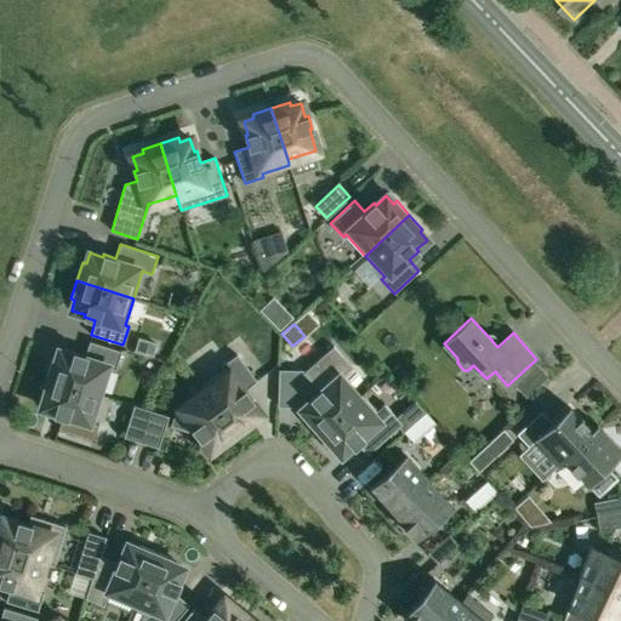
[(153,357),(157,343),(152,342),(147,340),(140,339),(135,351),(153,357)]
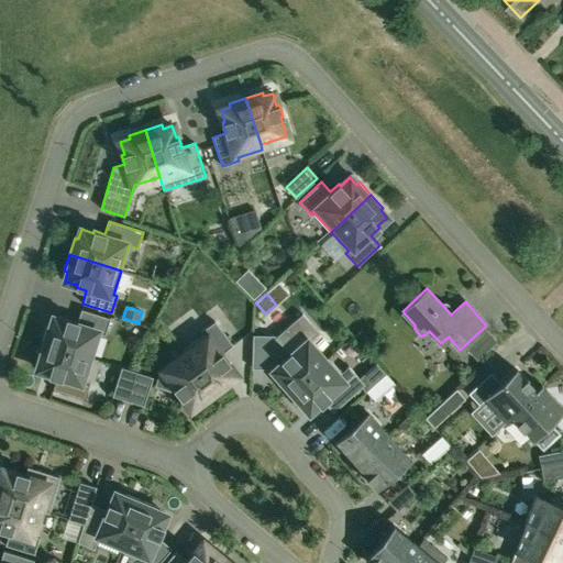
[(51,328),(47,327),(43,342),(87,356),(96,331),(103,333),(109,319),(81,310),(78,323),(67,320),(66,322),(54,319),(51,328)]
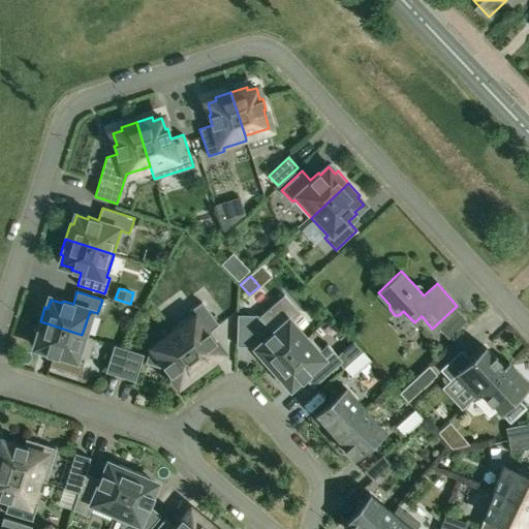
[(288,321),(294,316),(300,311),(285,293),(259,316),(274,332),(266,339),(267,341),(258,348),(263,355),(261,358),(272,369),(305,340),(288,321)]
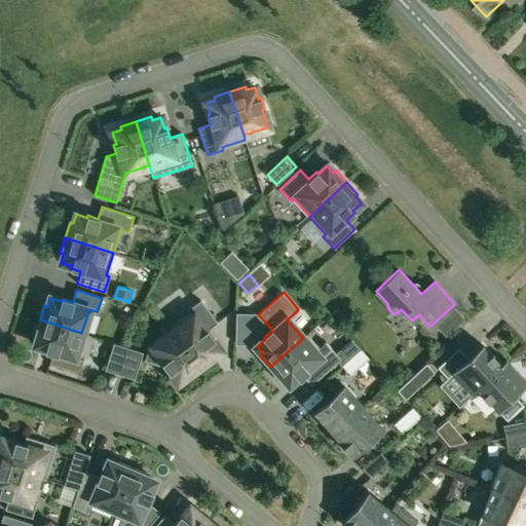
[(190,312),(171,328),(174,331),(200,368),(214,358),(212,355),(219,350),(212,340),(214,339),(208,330),(218,323),(200,300),(187,309),(190,312)]
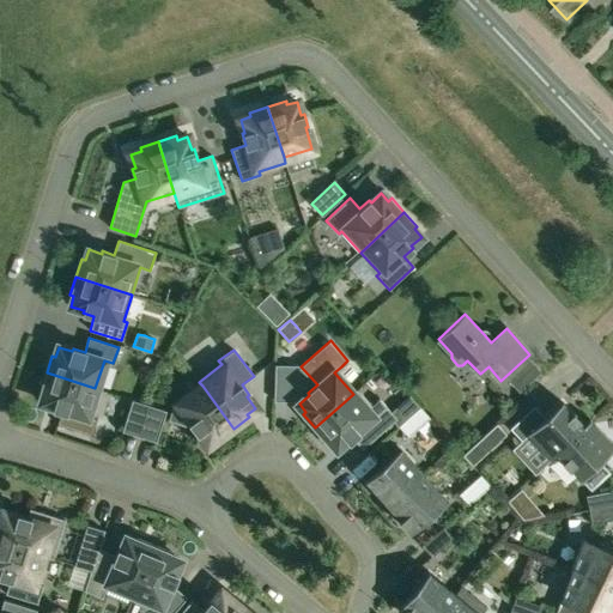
[(47,372),(41,390),(44,392),(42,401),(55,406),(54,408),(65,412),(66,408),(86,416),(95,388),(47,372)]
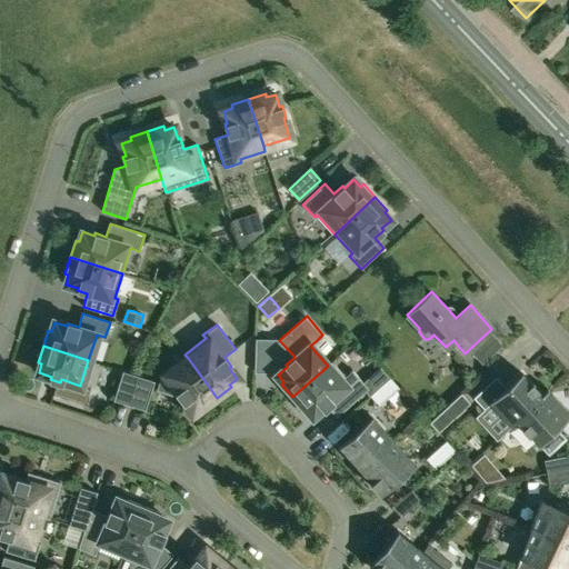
[(160,379),(156,390),(175,397),(177,395),(183,402),(185,401),(192,411),(200,406),(202,409),(217,398),(188,358),(160,379)]
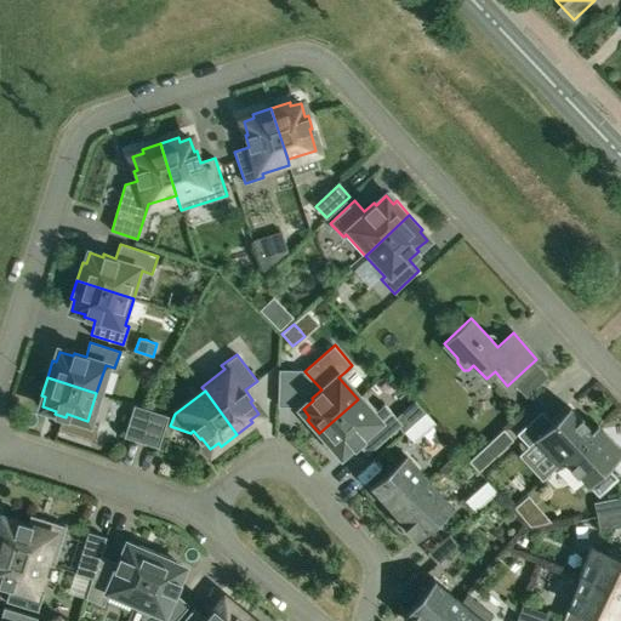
[(109,410),(130,412),(132,398),(112,396),(109,410)]
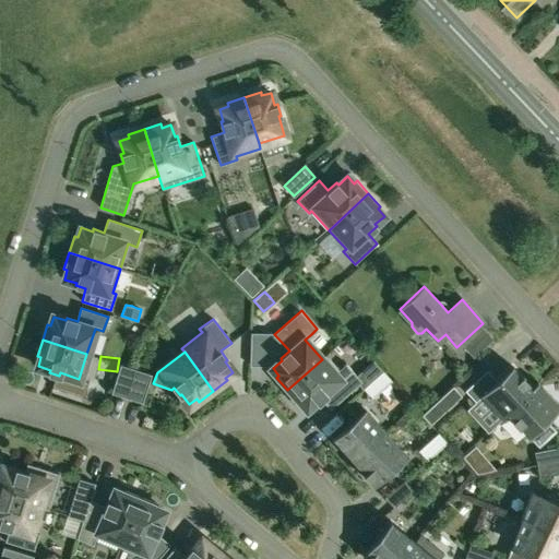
[(322,359),(287,390),(298,403),(300,400),(307,407),(317,400),(318,401),(322,397),(331,407),(363,380),(346,361),(337,370),(325,356),(322,359)]
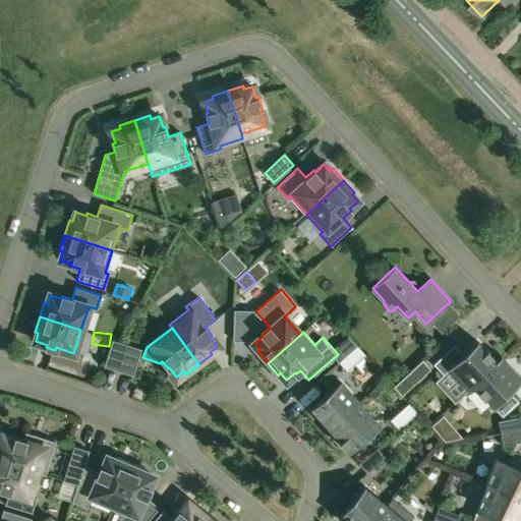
[(125,345),(113,341),(105,366),(117,369),(125,345)]
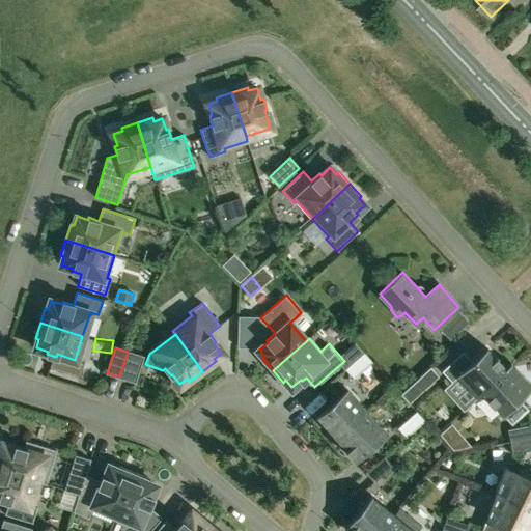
[(463,353),(443,370),(452,382),(458,378),(477,398),(482,393),(482,392),(507,369),(487,347),(472,363),(463,353)]
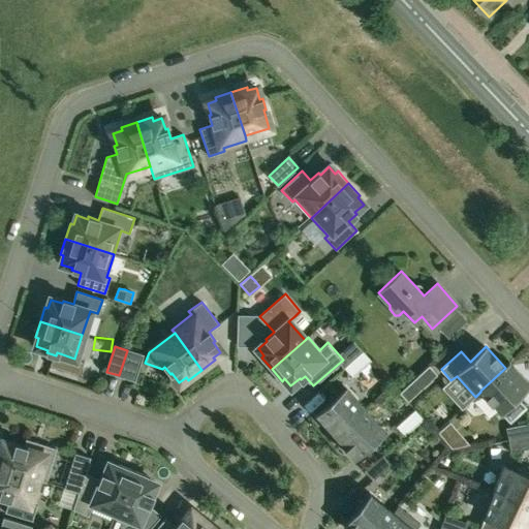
[(134,380),(142,355),(129,351),(121,376),(134,380)]
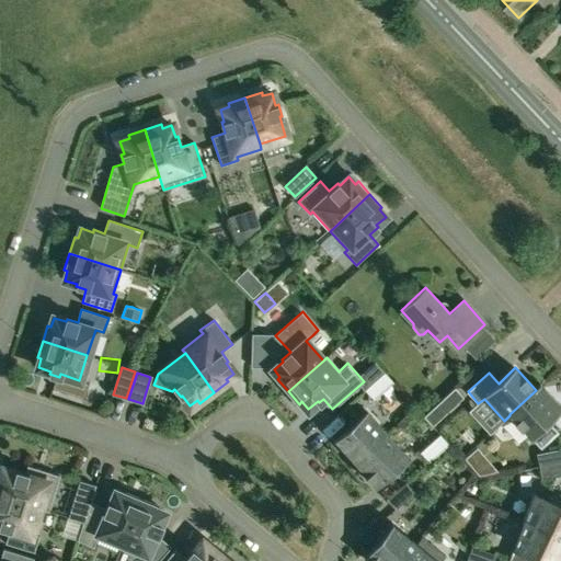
[(365,390),(374,400),(393,382),(385,373),(365,390)]
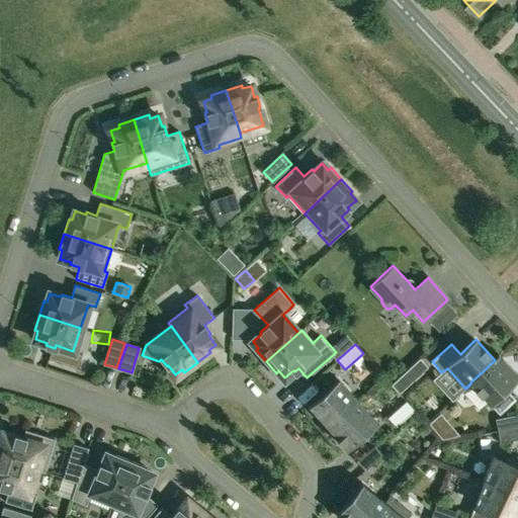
[(495,360),(470,382),(470,383),(489,404),(517,377),(517,374),(500,355),(495,360)]
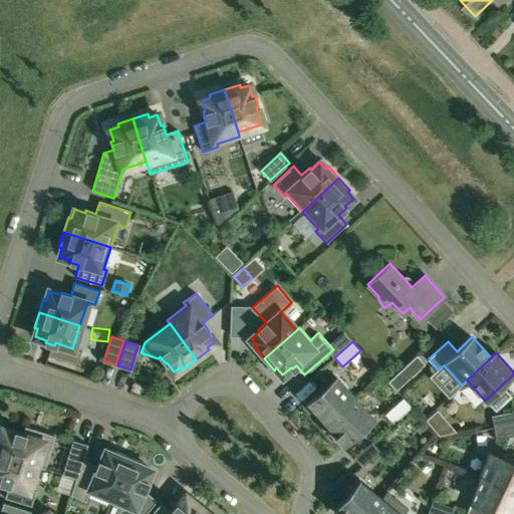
[(397,391),(425,364),(417,355),(388,381),(397,391)]
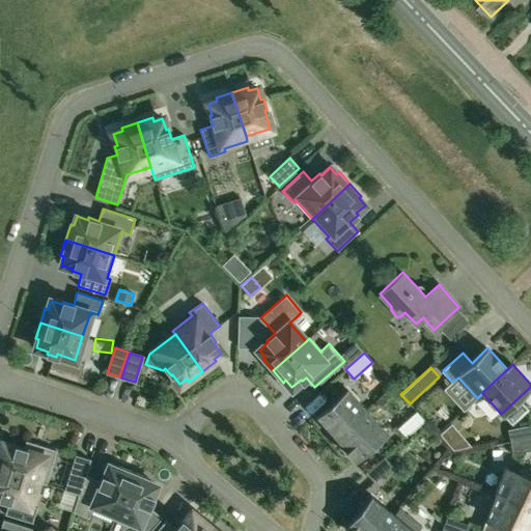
[(347,390),(316,417),(336,439),(366,412),(347,390)]
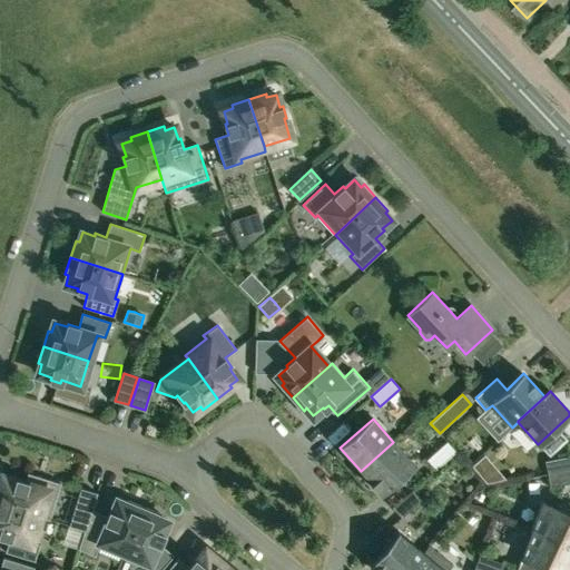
[(381,494),(411,468),(414,465),(393,442),(361,471),(381,494)]
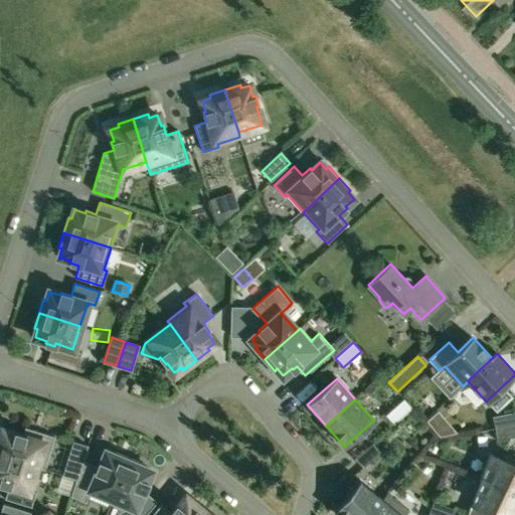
[(393,424),(411,408),(403,399),(385,415),(393,424)]
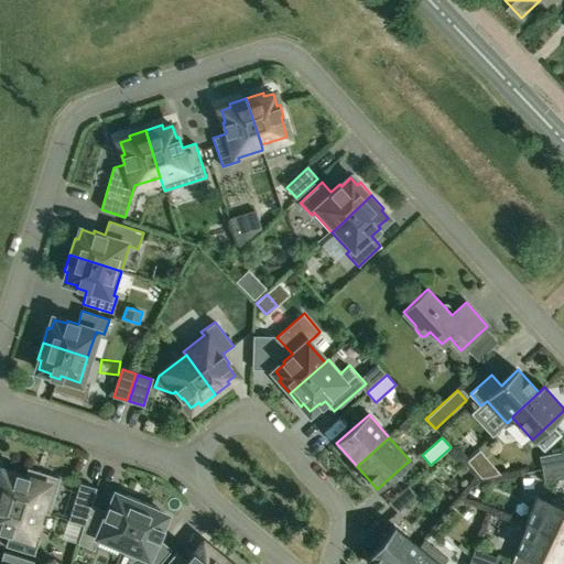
[(563,451),(539,456),(542,469),(563,465),(563,451)]
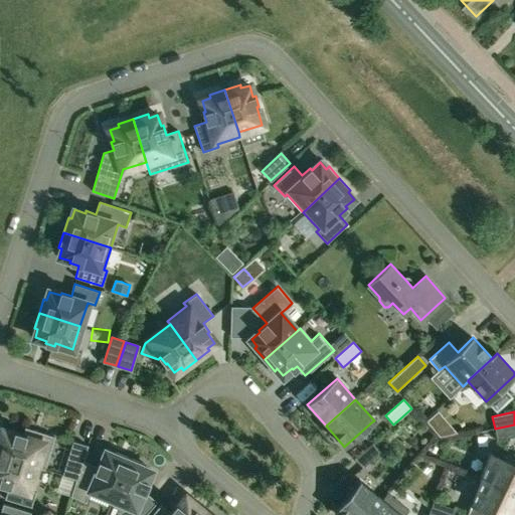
[(514,437),(514,424),(495,428),(497,441),(514,437)]
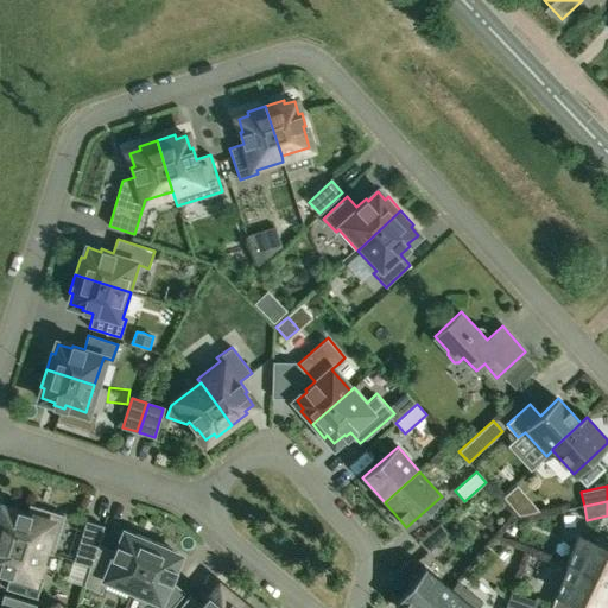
[(0,538),(46,552),(52,555),(64,515),(30,505),(27,513),(17,510),(16,512),(2,508),(0,517),(0,538)]
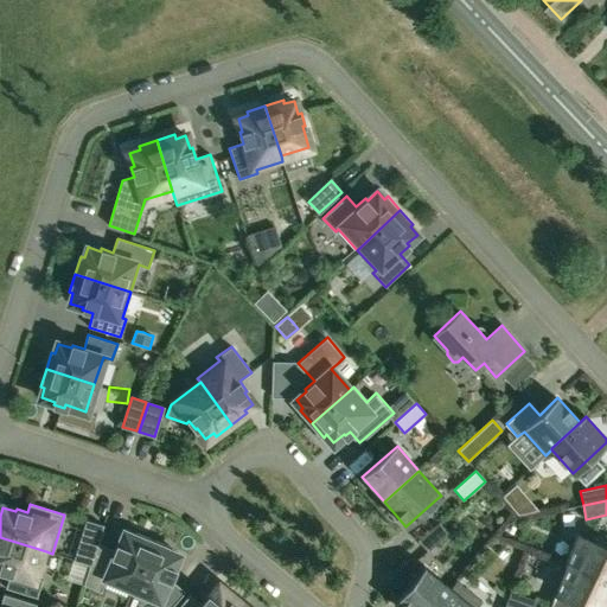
[(89,564),(98,543),(103,525),(85,519),(74,560),(89,564)]
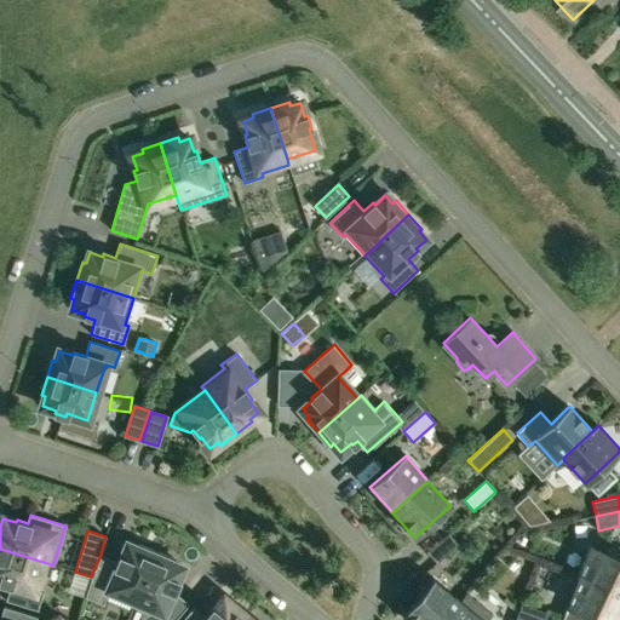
[(426,552),(436,563),(458,544),(448,533),(426,552)]
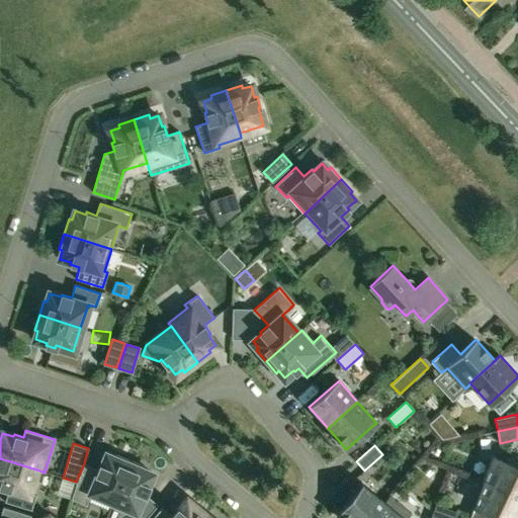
[(131,461),(131,460),(115,454),(114,457),(106,453),(101,464),(99,463),(97,468),(84,463),(76,482),(71,499),(86,505),(91,493),(112,502),(131,461)]
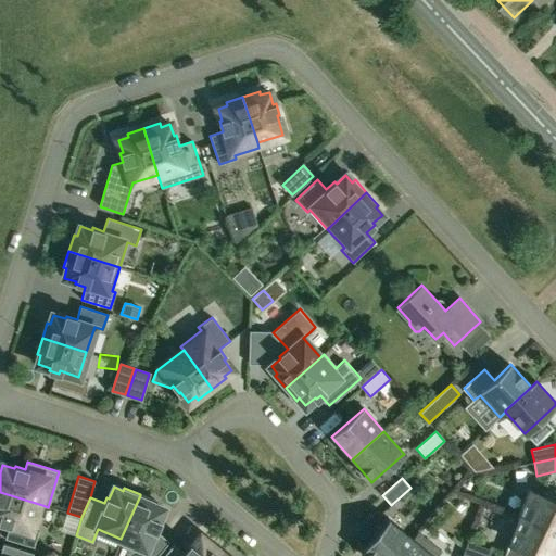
[(555,500),(529,490),(519,516),(555,530),(555,500)]
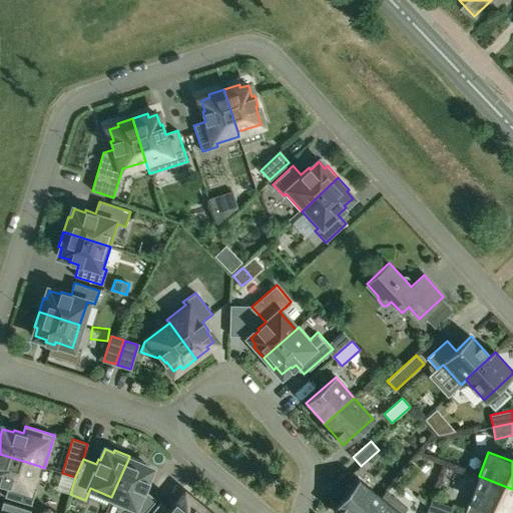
[(0,454),(0,482),(8,485),(5,497),(31,505),(35,490),(32,489),(39,466),(0,454)]
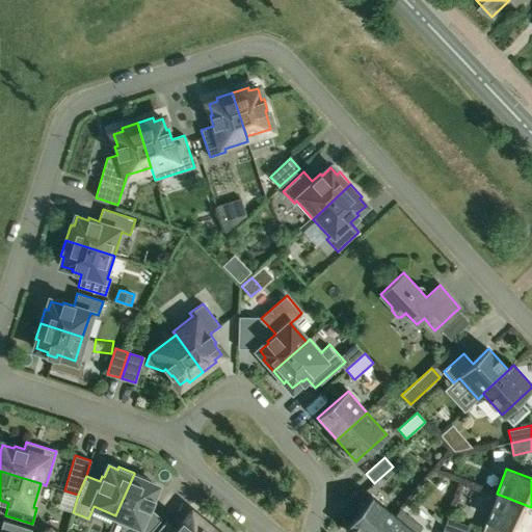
[(147,483),(148,480),(134,474),(115,515),(114,521),(137,530),(136,531),(149,531),(160,519),(149,508),(153,499),(151,498),(155,486),(147,483)]
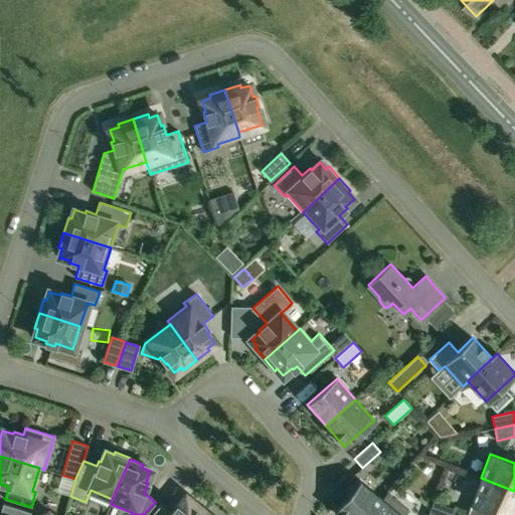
[(505,514),(514,514),(514,491),(481,478),(467,514),(468,514),(495,514),(497,512),(505,514)]
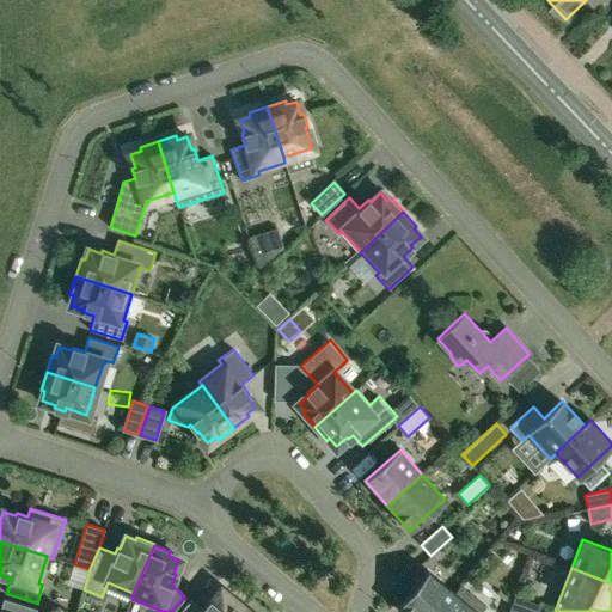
[(428,573),(398,609),(402,611),(438,611),(454,593),(453,593),(428,573)]
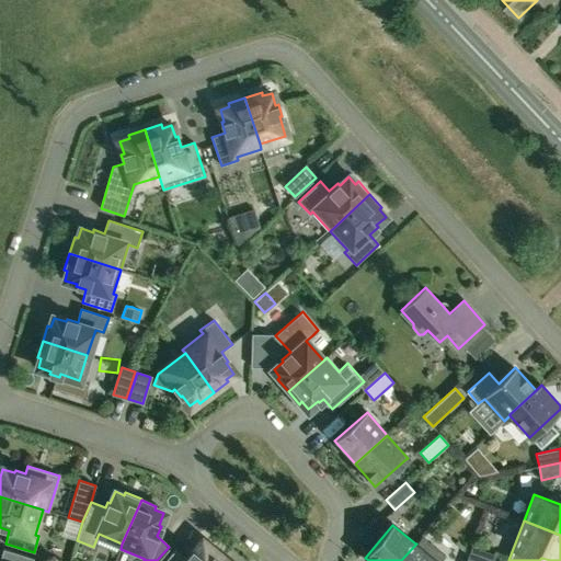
[(416,544),(401,560),(442,560),(446,556),(422,536),(415,544),(416,544)]
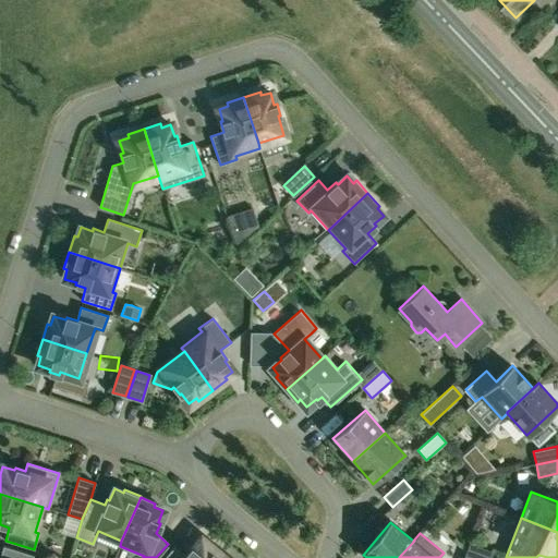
[(219,557),(223,554),(210,542),(208,545),(201,538),(193,548),(191,546),(184,555),(173,546),(164,557),(219,557)]
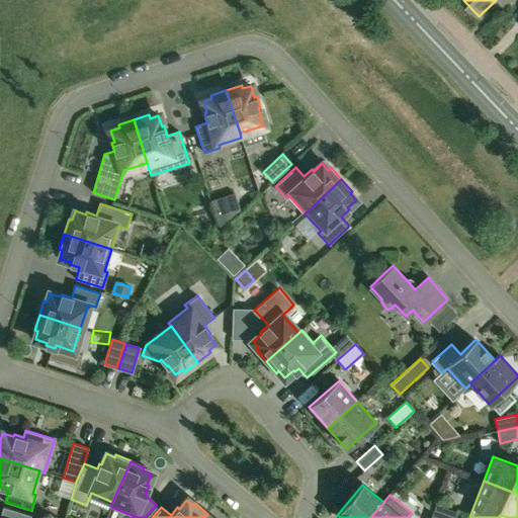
[(439,517),(455,517),(458,512),(436,504),(431,515),(439,517)]
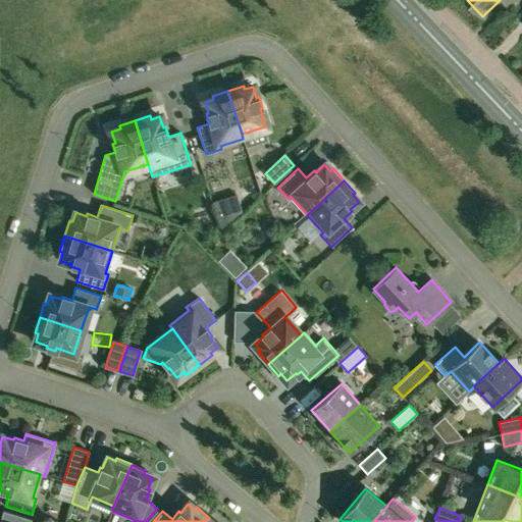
[(31,521),(32,521),(4,512),(0,521),(31,521)]
